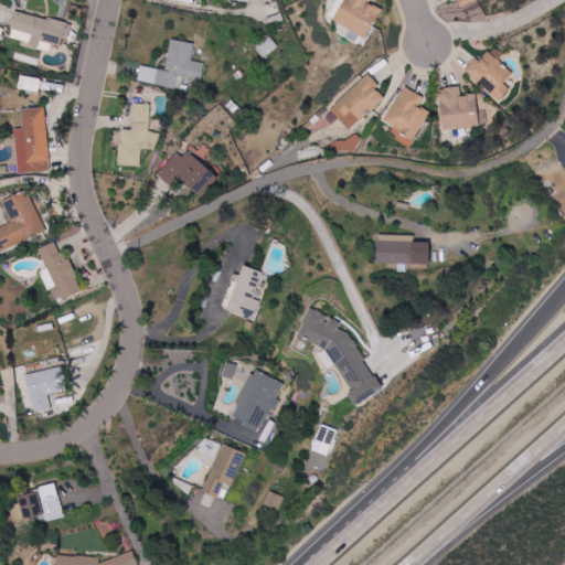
[(370,3),(371,0),(344,0),(336,23),(369,36),(381,8),(370,3)]
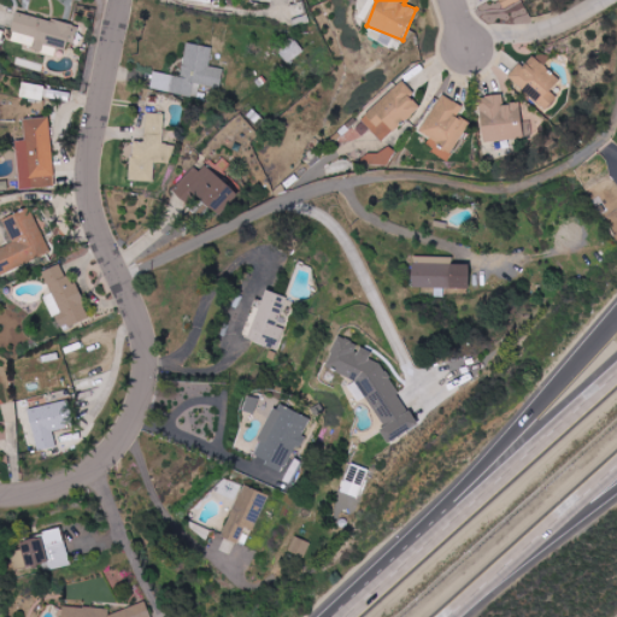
[(10,43),(56,54),(57,50),(70,52),(76,27),(17,12),(10,43)]
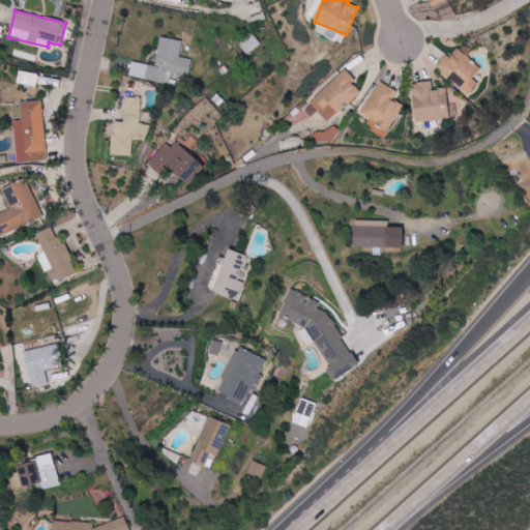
[(129,77),(170,84),(172,72),(189,76),(193,59),(180,57),(183,40),(160,36),(155,65),(133,61),(129,77)]
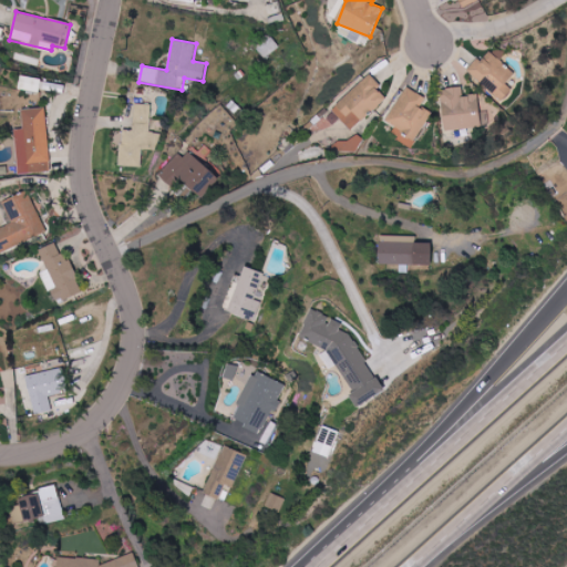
[(512,90),(506,84),(515,74),(501,61),(506,54),(495,44),(470,72),(501,102),(512,90)]
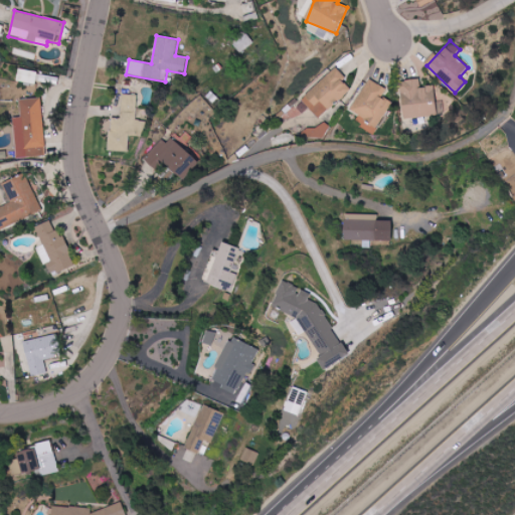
[(320,119),(351,90),(342,80),(346,77),(336,67),(302,100),(320,119)]
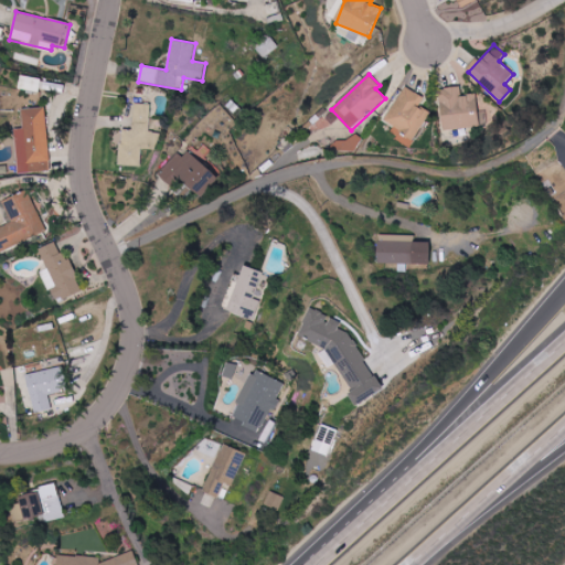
[(19,89),(40,92),(41,78),(20,76),(19,89)]
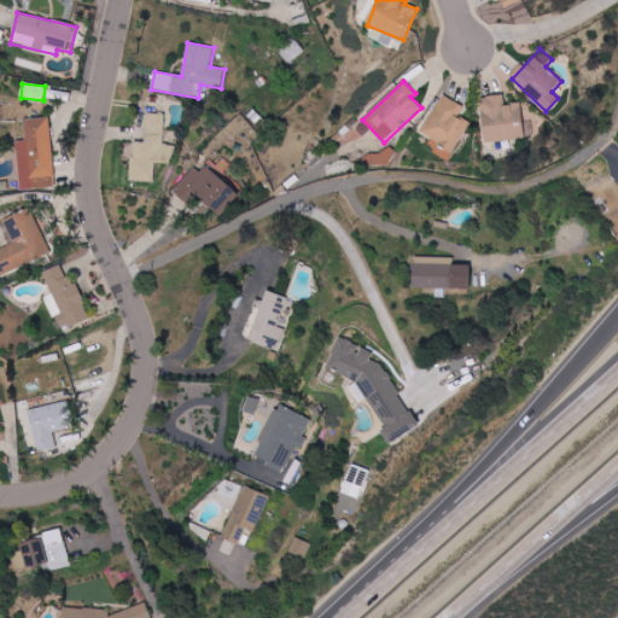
[(470,123),(459,117),(464,108),(442,95),(421,133),(439,143),(433,153),(449,162),(470,123)]
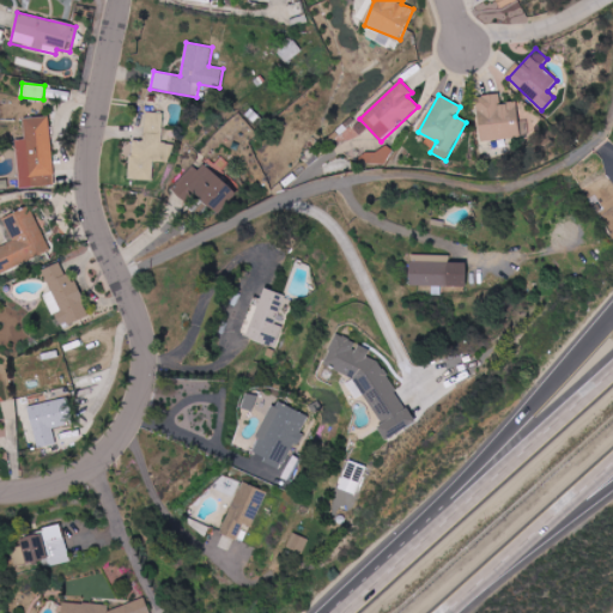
[(519,139),(517,102),(501,103),(501,95),(478,96),(480,140),(519,139)]
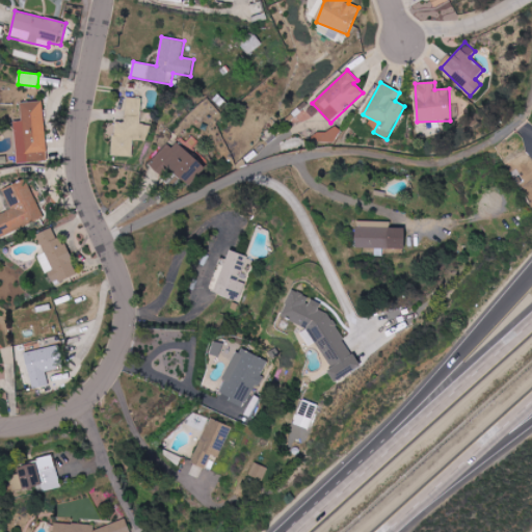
[(141,98),(127,97),(125,123),(113,122),(111,156),(133,157),(133,139),(149,140),(150,125),(140,124),(141,98)]
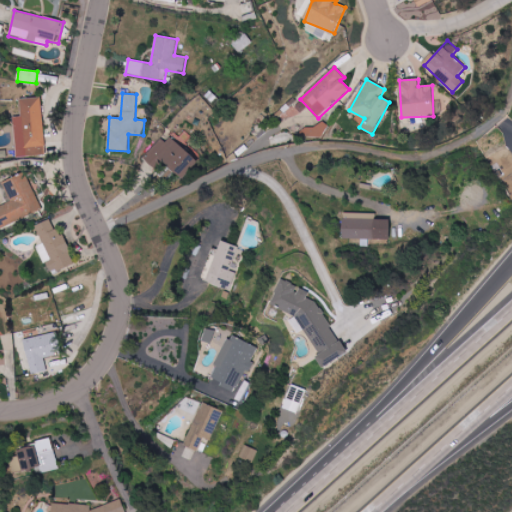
[(42,98),(20,99),(21,122),(14,122),(16,157),(45,155),(42,98)]
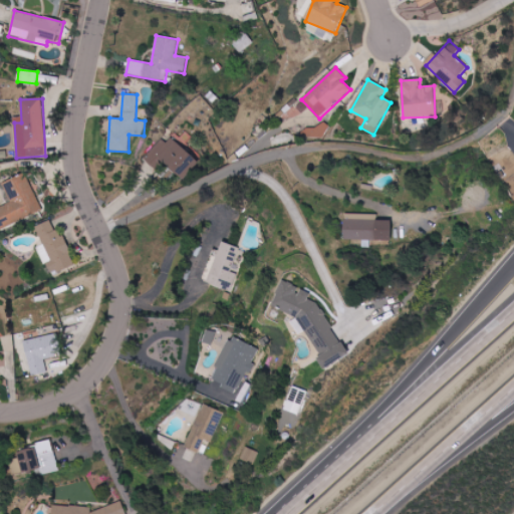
[(330,126),(321,120),(316,130),(308,124),(303,133),(319,144),(330,126)]
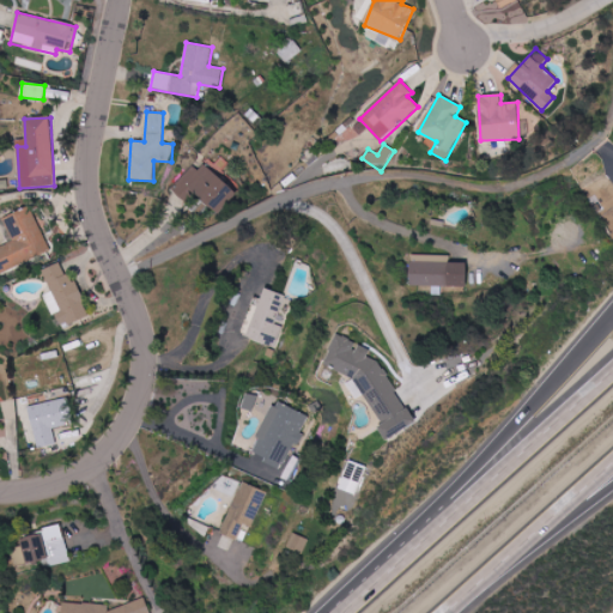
[(174,190),(188,204),(196,193),(218,212),(231,199),(229,196),(234,190),(201,161),(174,190)]
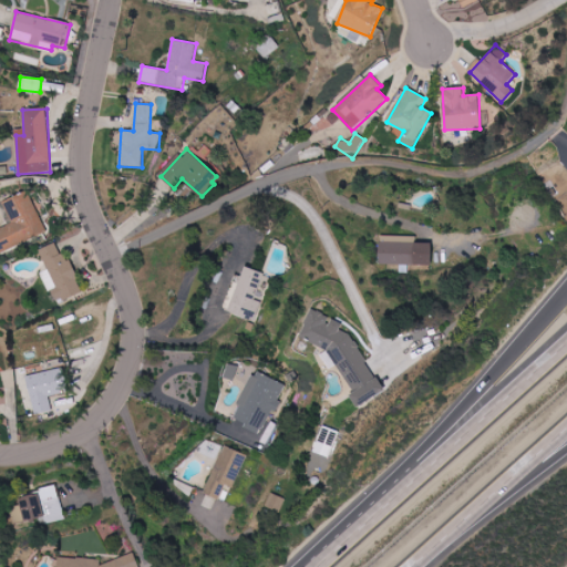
[(0,253),(47,233),(29,192),(4,203),(13,223),(0,228),(0,253)]
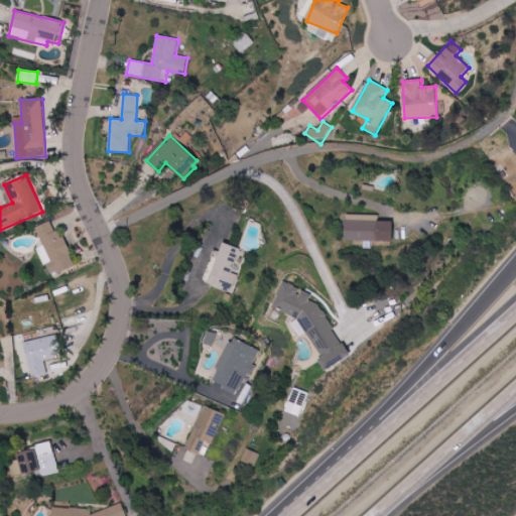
[(393,222),(380,221),(380,215),(346,215),(346,241),(364,241),(363,249),(372,249),(372,241),(392,242),(393,222)]
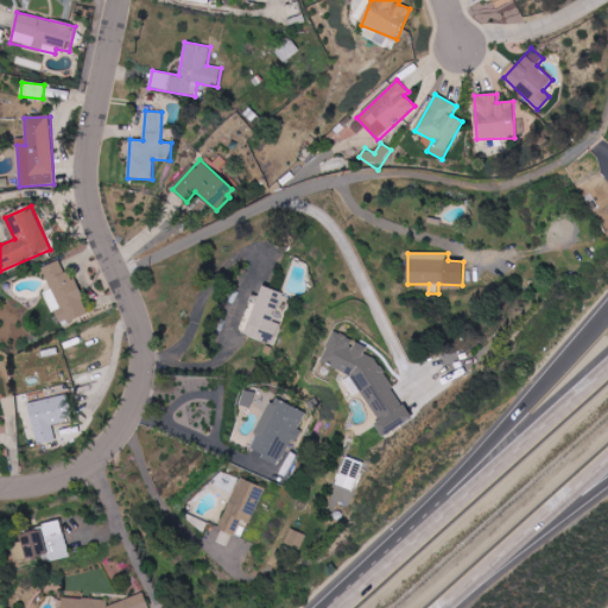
[(88,314),(75,279),(68,282),(59,260),(43,267),(58,306),(54,309),(59,324),(88,314)]
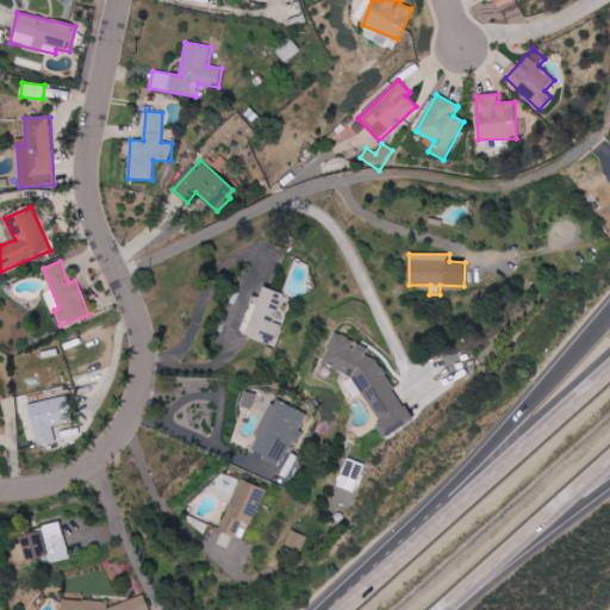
[(280,324),(275,323),(284,293),(261,288),(248,337),(275,344),(280,324)]
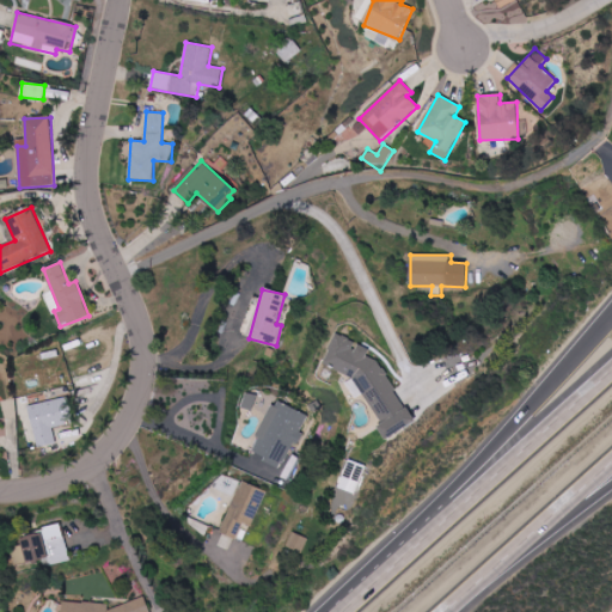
[(325,366),(356,378),(380,423),(378,429),(384,440),(414,424),(380,361),(368,356),(371,349),(361,346),(355,349),(357,342),(337,335),(325,366)]
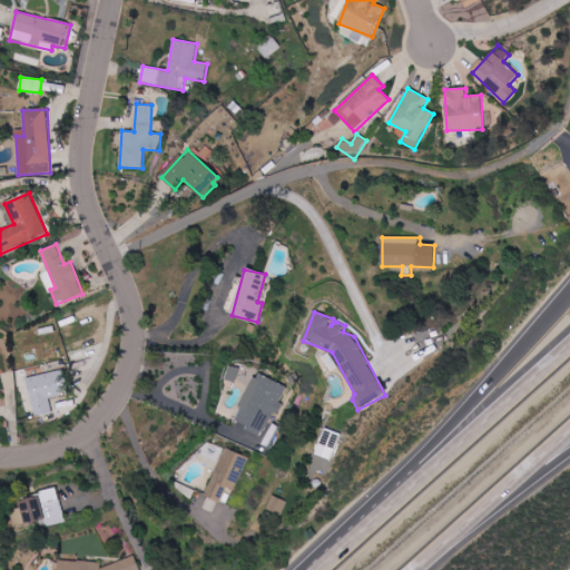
[(51,413),(48,397),(69,393),(64,370),(26,379),(35,416),(51,413)]
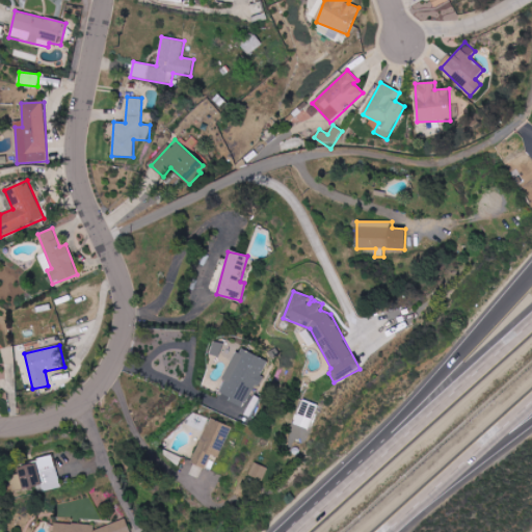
[(218,393),(247,406),(268,362),(239,347),(218,393)]
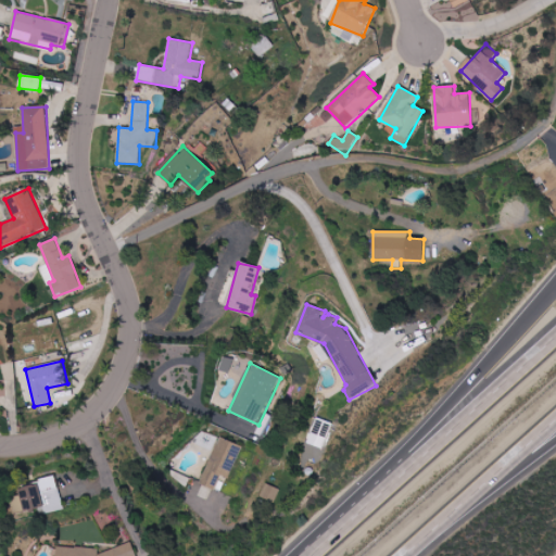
[(331,422),(315,418),(308,444),(325,449),(331,422)]
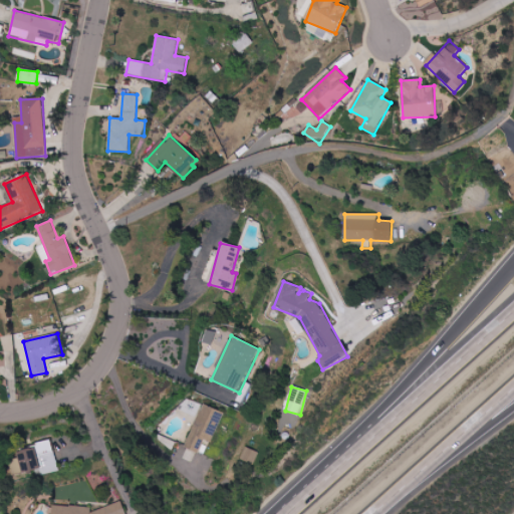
[(211,443),(224,414),(204,405),(184,447),(200,454),(206,441),(211,443)]
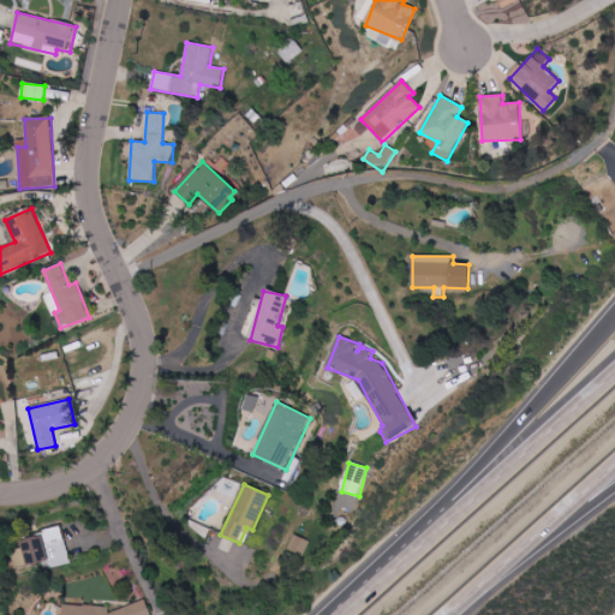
[(49,568),(70,563),(64,530),(22,538),(27,566),(48,561),(49,568)]
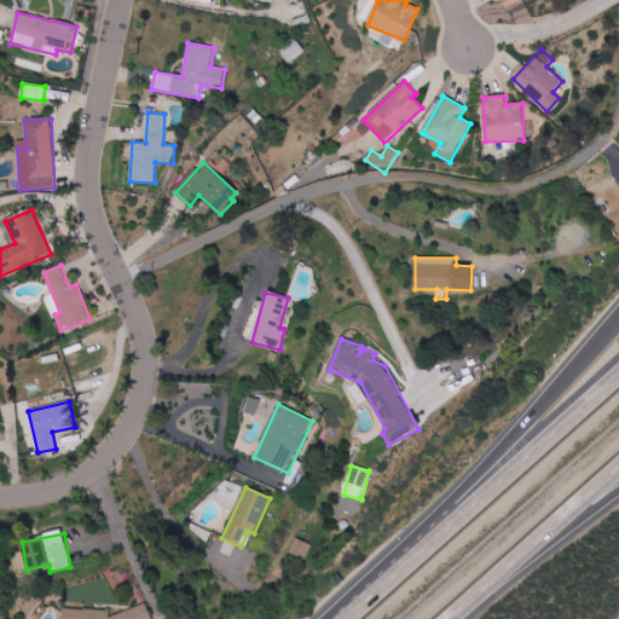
[(307,560),(312,544),(295,538),(290,553),(307,560)]
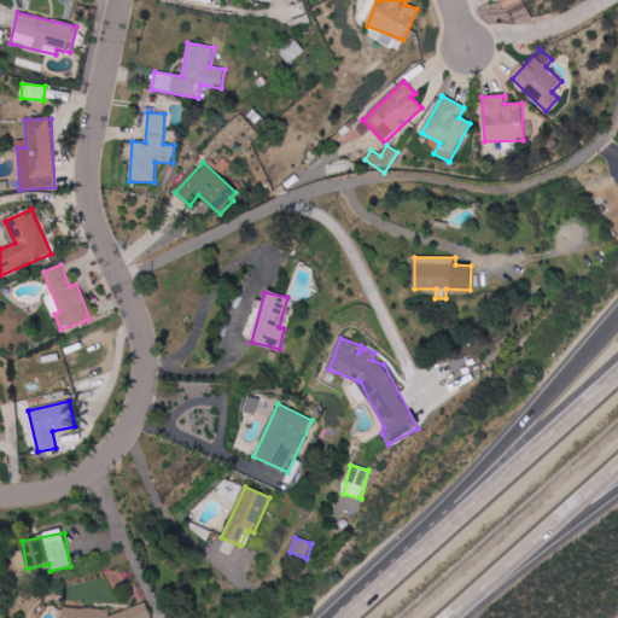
[(151,617),(146,602),(111,616),(109,610),(62,607),(60,617),(151,617)]
